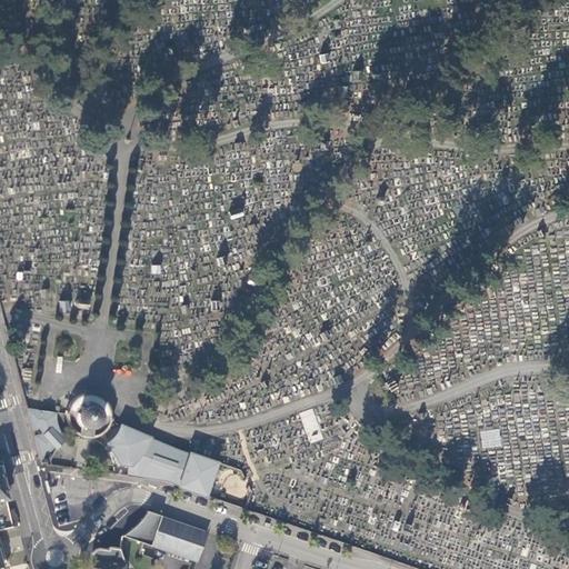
[(69,301),(59,301),(60,312),(69,312),(69,301)]
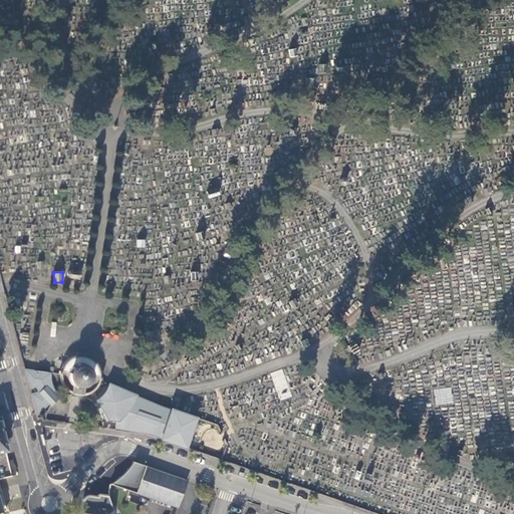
[(104,390),(105,386),(97,383),(98,379),(99,380),(100,377),(98,376),(98,373),(97,369),(96,366),(94,363),(93,360),(90,358),(87,357),(88,354),(82,353),(76,352),(75,355),(72,355),(69,357),(66,359),(63,361),(61,364),(60,367),(58,370),(58,374),(58,377),(59,380),(60,383),(62,387),(64,390),(67,392),(69,394),(69,396),(75,397),(81,398),(82,396),(86,394),(90,392),(93,390),(95,387),(104,390)]
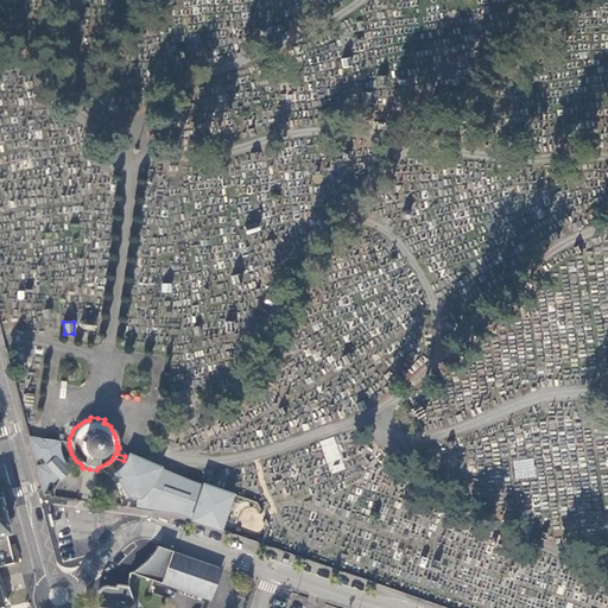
[(67,468),(65,466),(63,463),(61,460),(59,456),(58,453),(57,449),(57,445),(57,441),(44,439),(29,437),(27,437),(33,460),(43,457),(46,463),(45,466),(36,468),(42,491),(56,477),(58,480),(62,477),(67,472),(64,469),(67,468)]
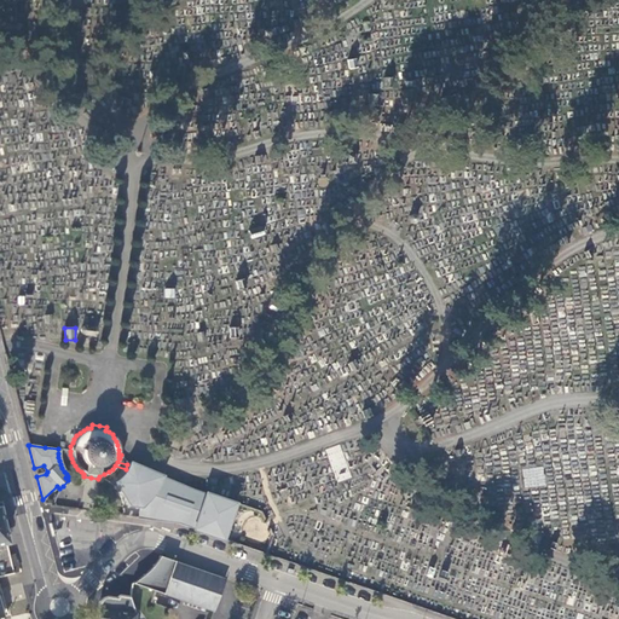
[(340,445),(327,449),(336,479),(350,475),(340,445)]
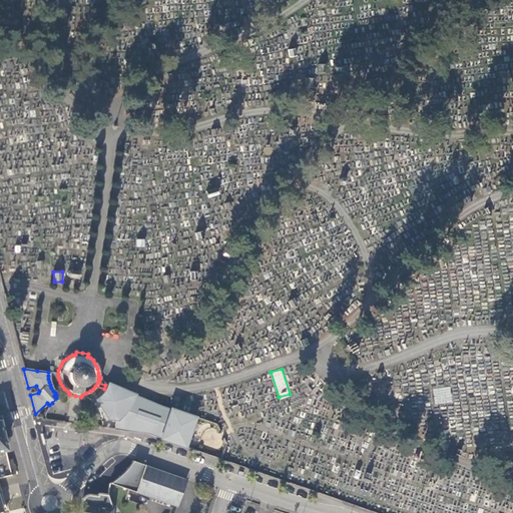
[(107,418),(114,419),(118,419),(121,416),(126,413),(129,409),(133,403),(135,397),(137,394),(107,383),(105,388),(103,392),(100,395),(96,399),(97,401),(93,403),(96,408),(98,412),(102,410),(107,418)]
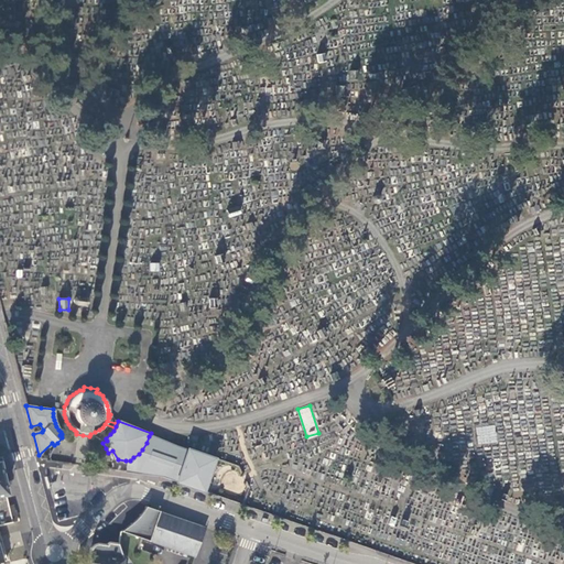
[(477,442),(494,443),(496,427),(479,426),(477,442)]
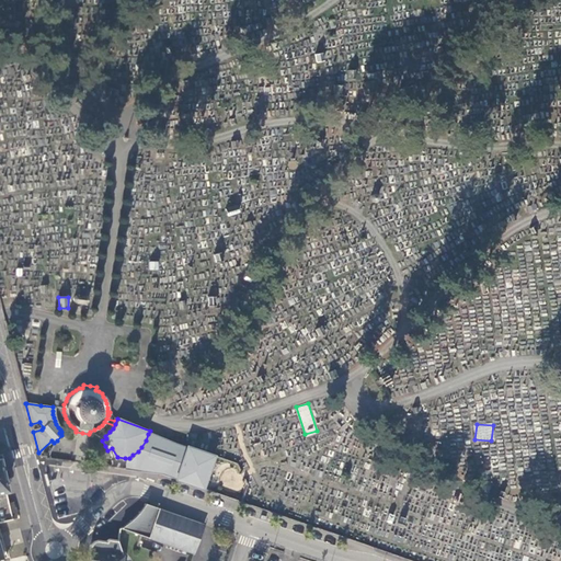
[(198,488),(212,455),(150,431),(148,434),(146,441),(141,447),(138,451),(133,455),(129,458),(125,458),(123,469),(138,471),(160,474),(198,488)]
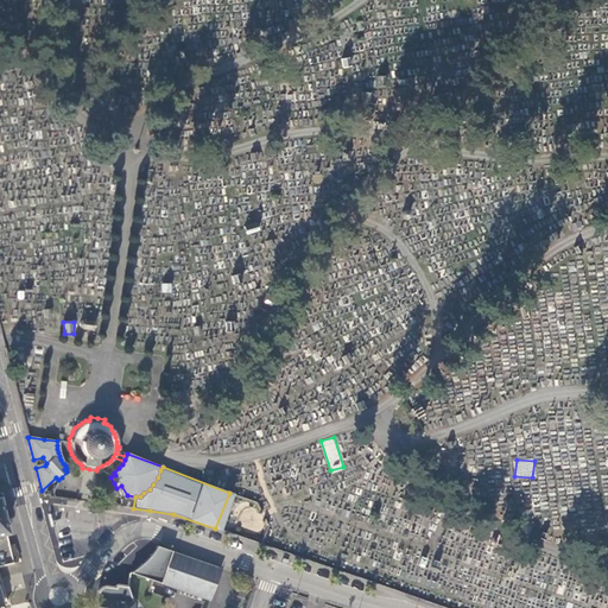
[(0,565),(14,562),(10,545),(0,511),(0,565)]
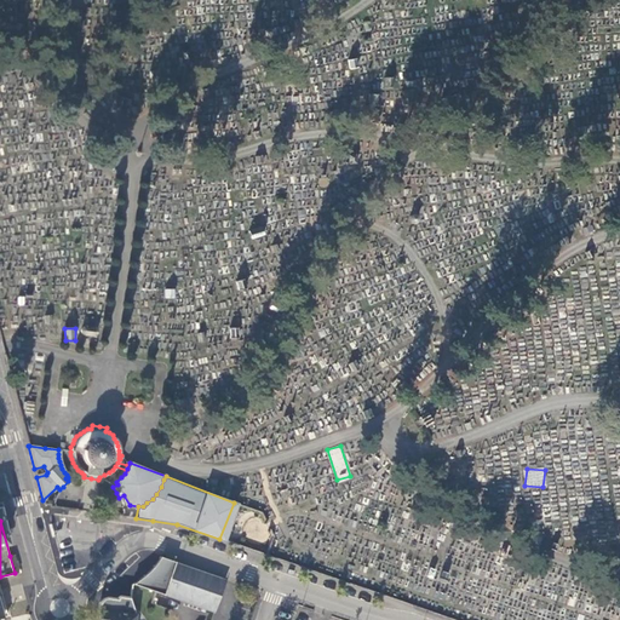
[(15,555),(10,556),(15,573),(19,572),(15,555)]
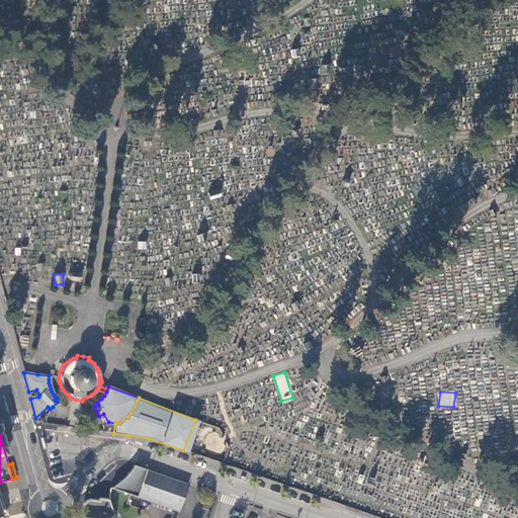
[(116,484),(110,488),(128,494),(143,499),(173,509),(180,502),(184,493),(182,482),(133,464),(130,470),(126,475),(123,478),(119,481),(116,484)]
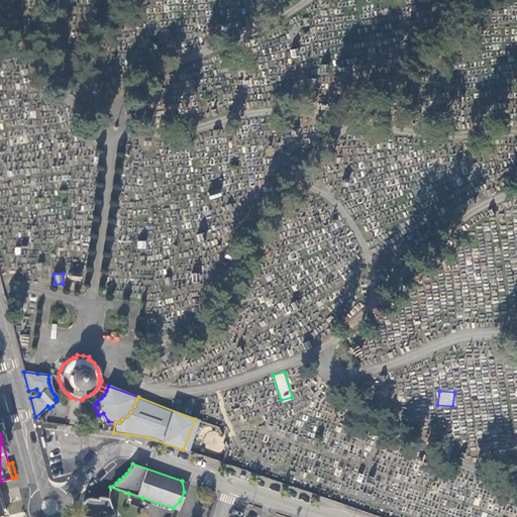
[(139,508),(142,498),(128,493),(124,503),(139,508)]
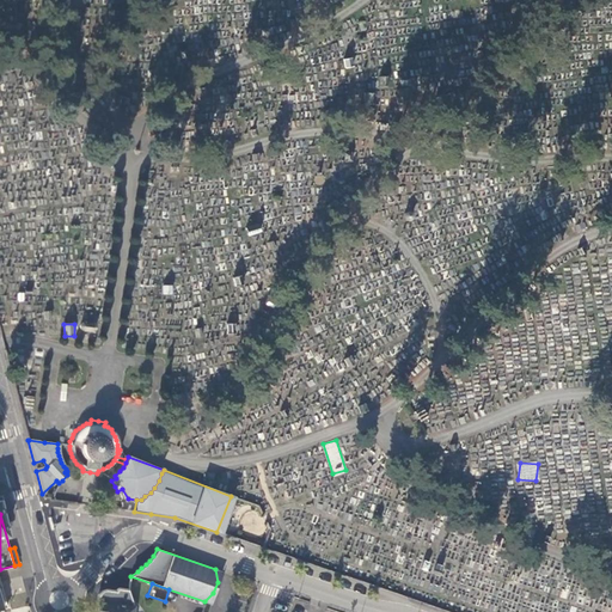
[(130,611),(133,606),(130,606),(130,603),(128,589),(116,588),(115,592),(105,589),(102,591),(99,592),(97,595),(95,611),(130,611)]
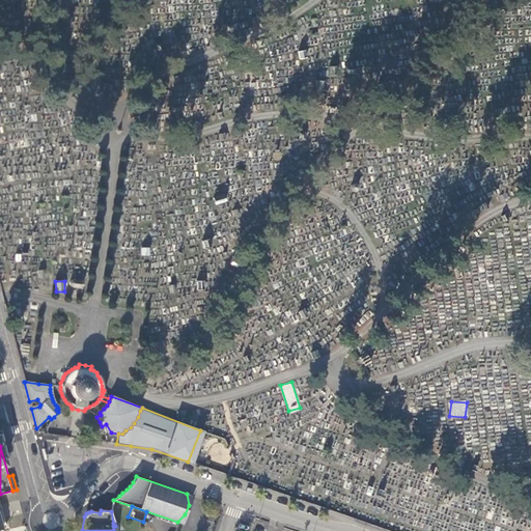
All buildings are outlined.
